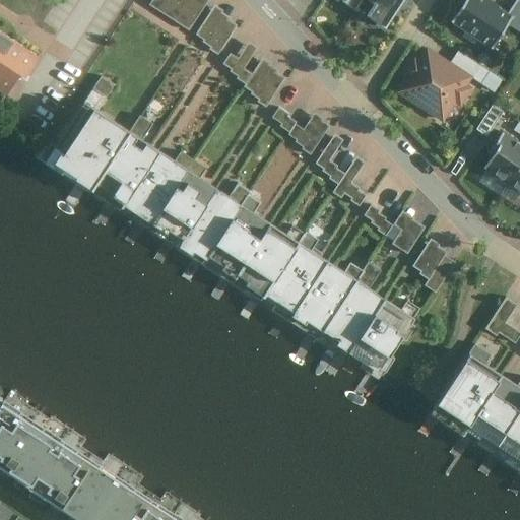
[(0,0),(0,90),(9,96),(41,51),(0,24),(0,0)]
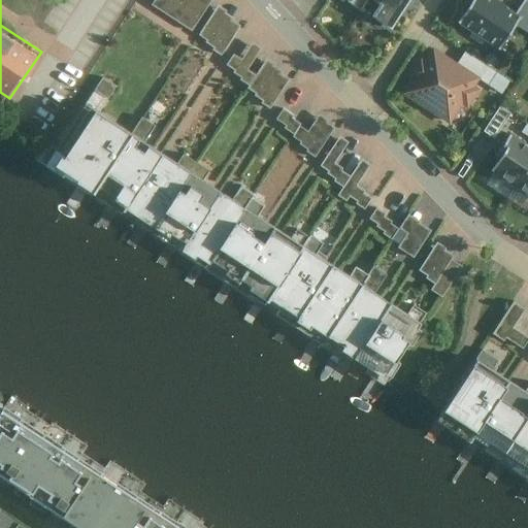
[(163,0),(161,4),(192,25),(209,0),(163,0)]
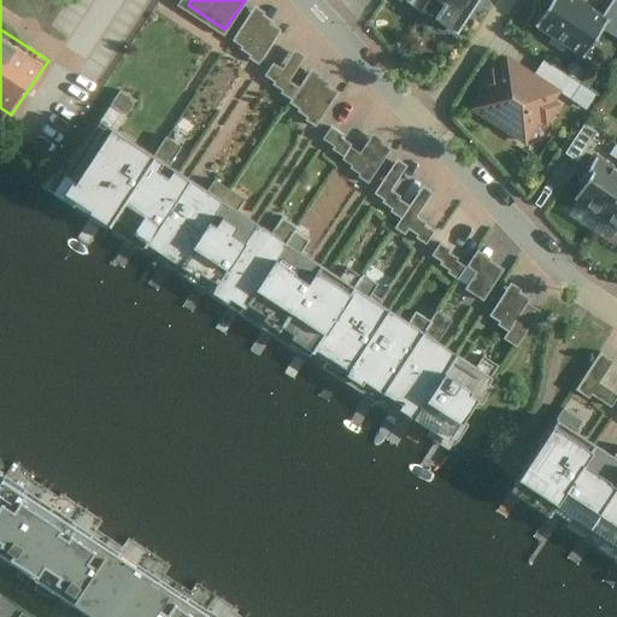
[(436,0),(444,5),(435,18),(457,34),(479,0),(436,0)]
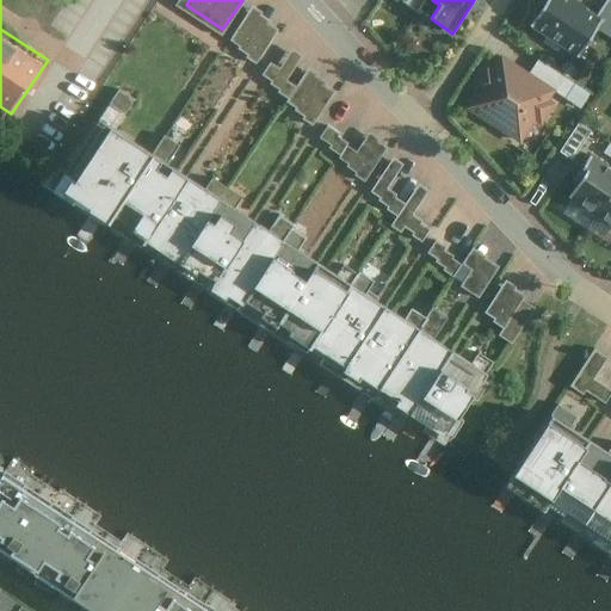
[(598,13),(576,0),(544,0),(531,23),(581,54),(597,28),(604,17),(598,13)]
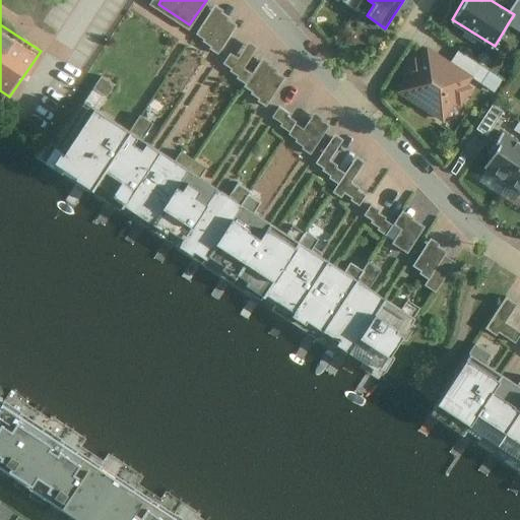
[(519,0),(516,0),(509,11),(514,14),(508,23),(519,30),(519,0)]
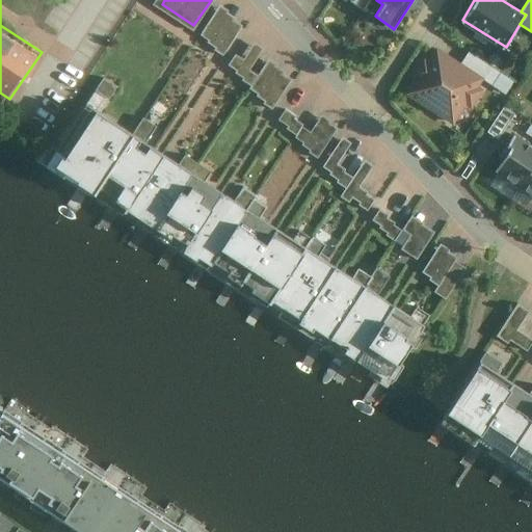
[(225,9),(218,4),(200,32),(223,48),(239,25),(231,20),(233,18),(224,11),(225,9)]
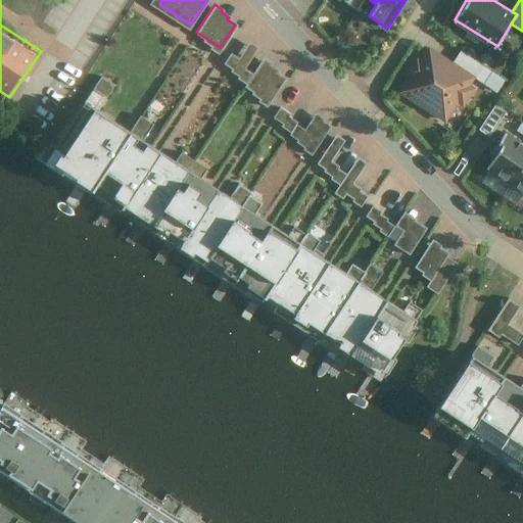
[(236,76),(255,47),(248,42),(230,70),(236,76)]
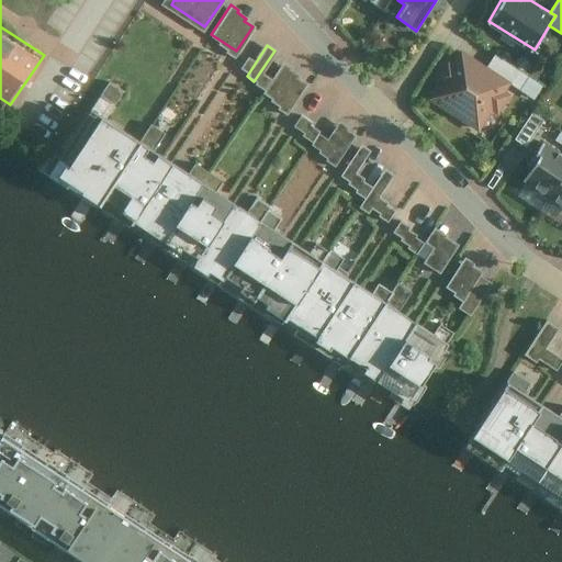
[(460,49),(428,98),(480,132),(512,82),(485,66),(460,49)]
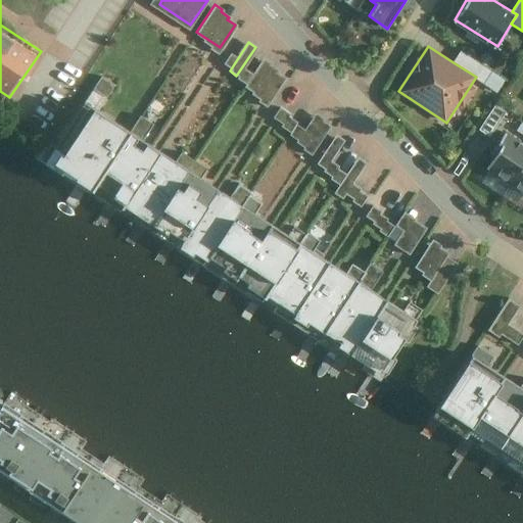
[(461,48),(452,61),(476,77),(483,82),(492,69),(461,48)]
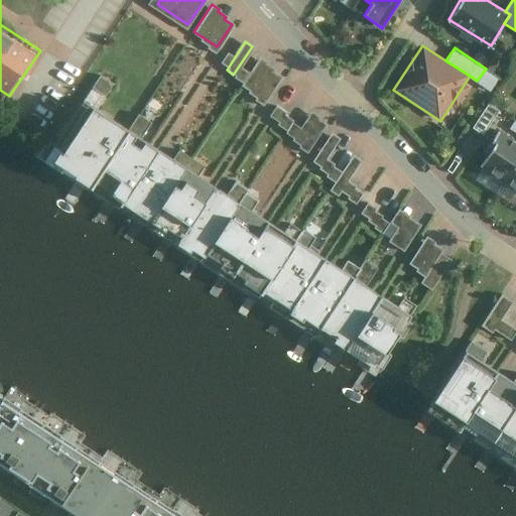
[(257,60),(242,84),(265,99),(280,75),(257,60)]
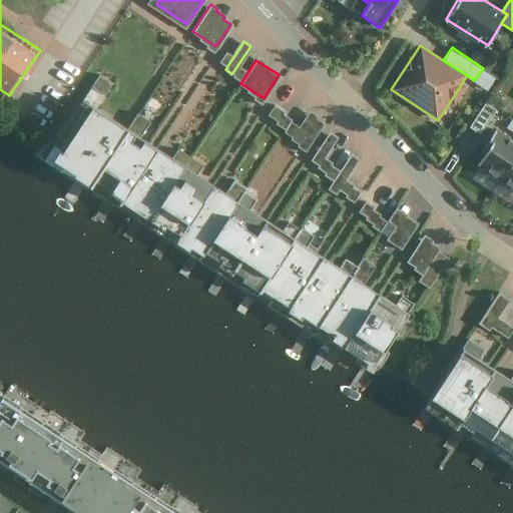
[(88,103),(51,158),(389,374),(426,318),(388,293),(378,287),(334,259),(323,251),(274,220),(265,215),(220,187),(211,181),(162,150),(153,144),(106,115),(88,103)]
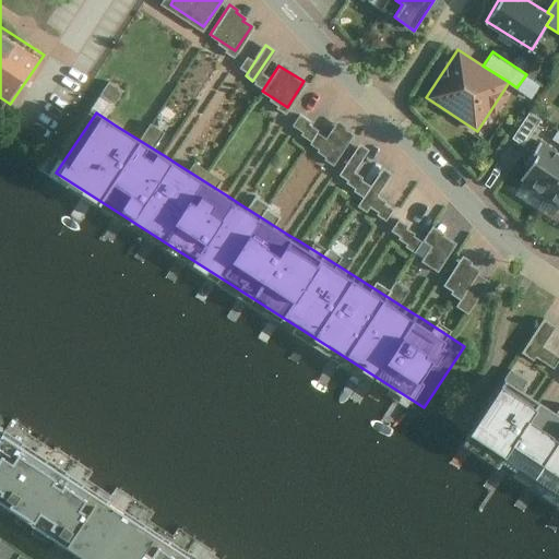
[(316,129),(296,115),(287,127),(307,141),(316,129)]
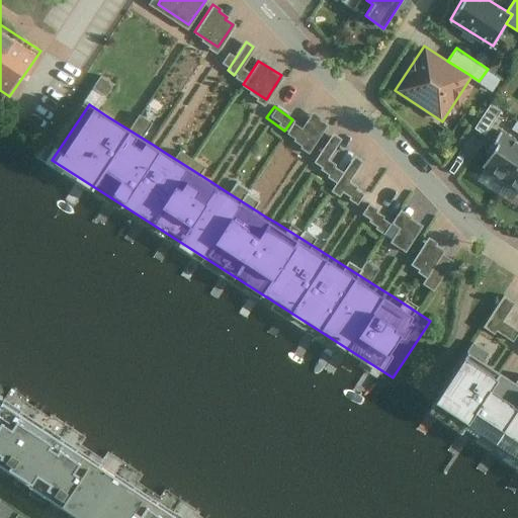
[(292,119),(284,131),(311,149),(328,124),(312,113),(301,126),(292,119)]
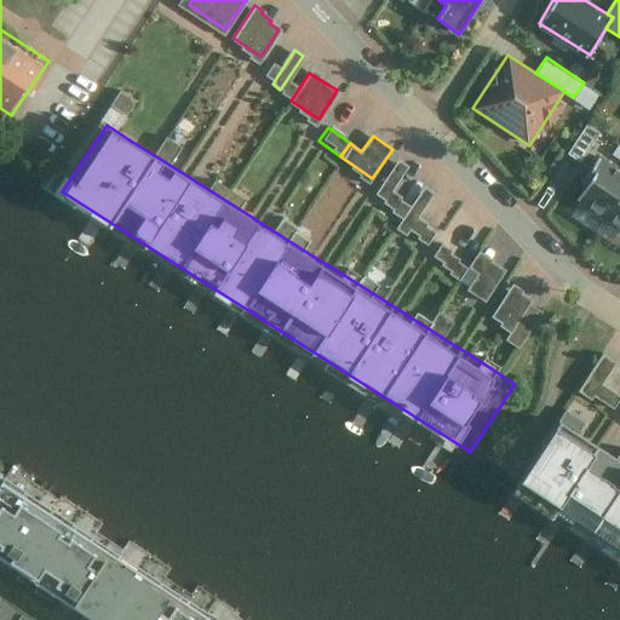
[(408,166),(400,159),(377,194),(396,207),(394,211),(402,216),(411,202),(391,190),(408,166)]
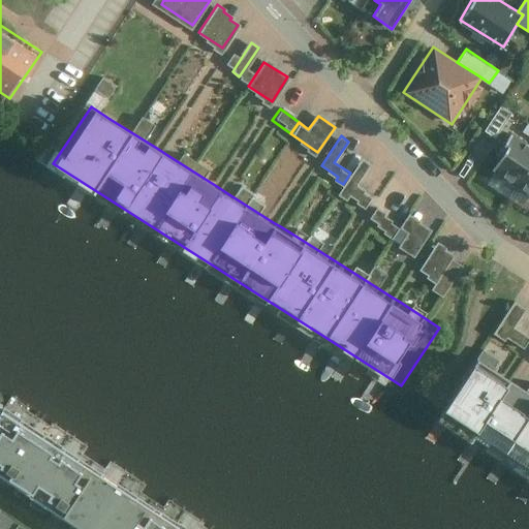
[(494,169),(518,185),(528,166),(528,143),(517,135),(494,169)]
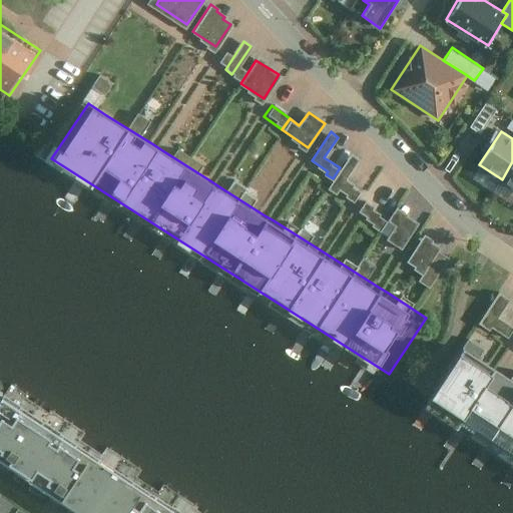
[(357,158),(350,153),(329,187),(353,202),(360,190),(344,180),(357,158)]
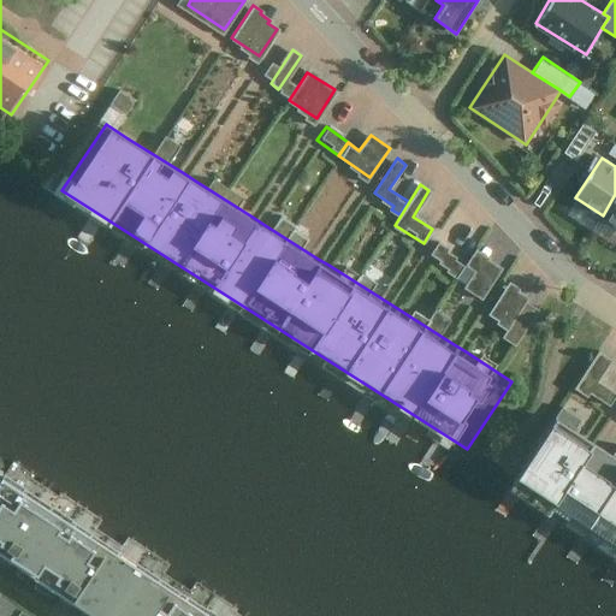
[(615,194),(603,215),(615,224),(615,194)]
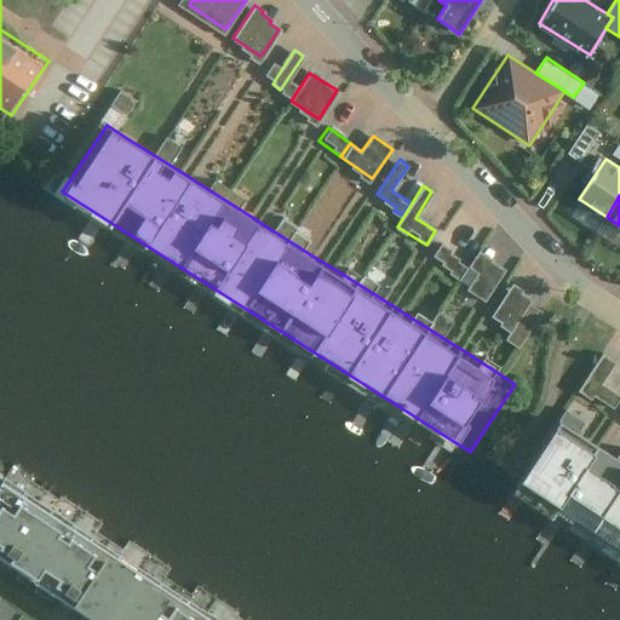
[(438,247),(432,256),(460,275),(465,267),(438,247)]
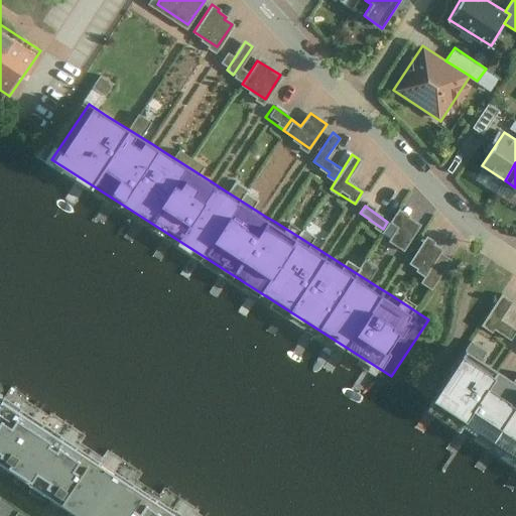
[(402,251),(419,224),(395,210),(388,221),(396,226),(387,241),(402,251)]
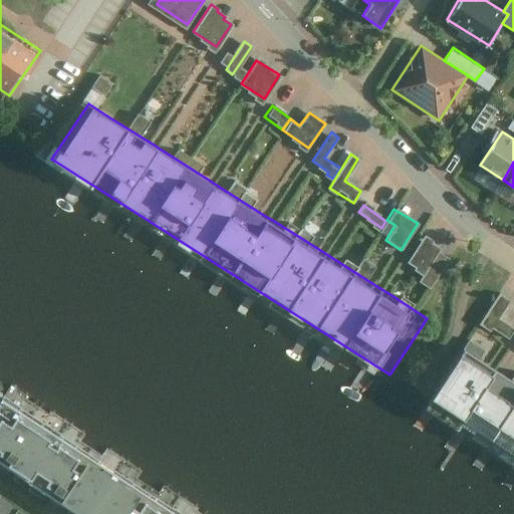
[(439,247),(422,236),(406,261),(423,271),(418,281),(429,287),(448,257),(437,250),(439,247)]
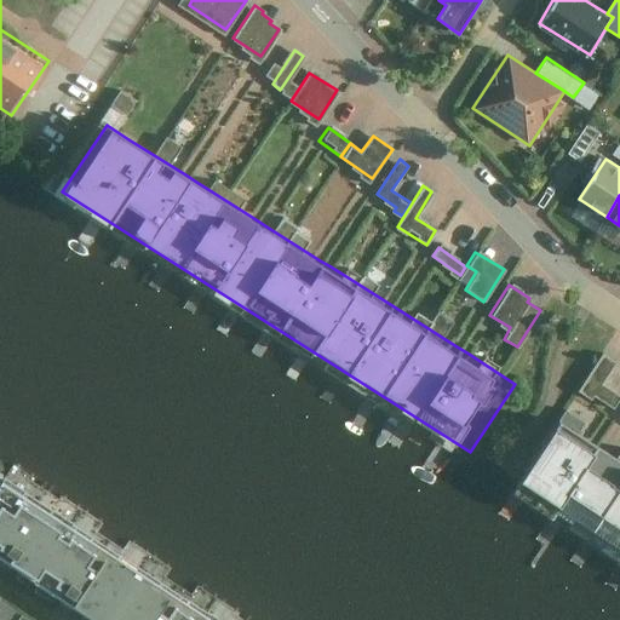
[(615,363),(602,355),(579,391),(610,409),(619,395),(602,385),(615,363)]
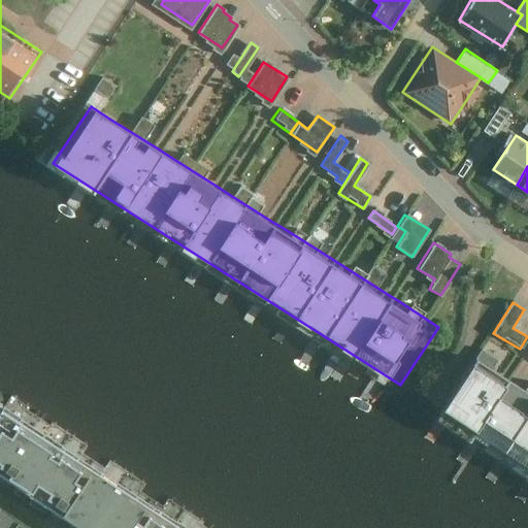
[(506,382),(482,366),(451,416),(527,466),(527,395),(513,386),(506,382)]
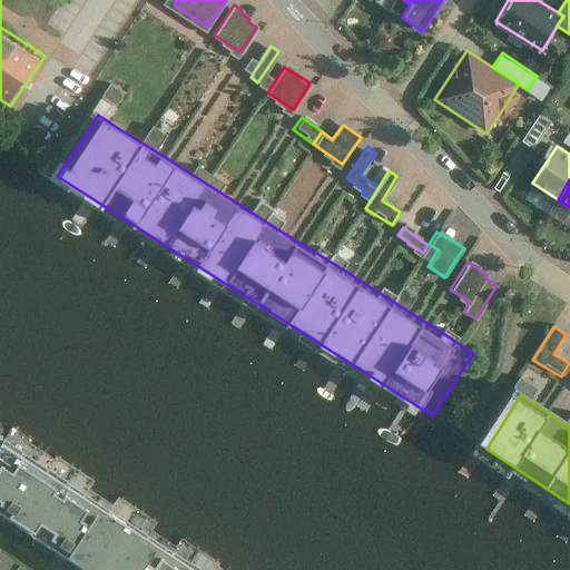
[(199,569),(2,441),(0,443),(0,520),(62,561),(76,569),(199,569)]
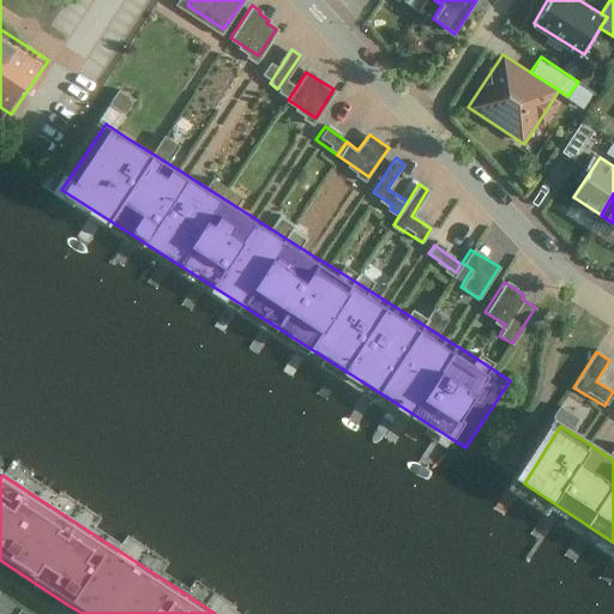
[(8,613),(14,606),(0,596),(0,613),(8,613)]
